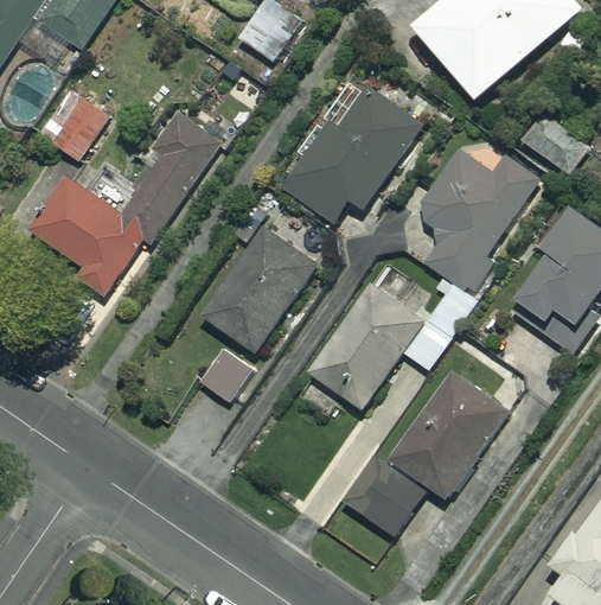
[(0,0),(0,62),(17,39),(52,65),(71,39),(82,46),(115,0),(0,0)]
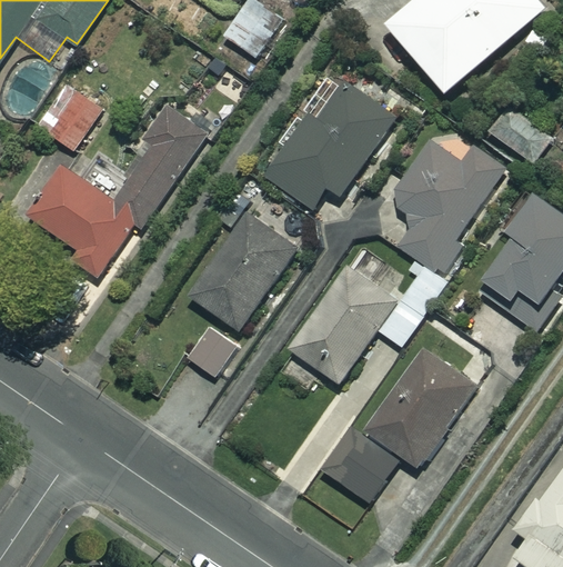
[(205,0),(220,10),(227,0),(205,0)]
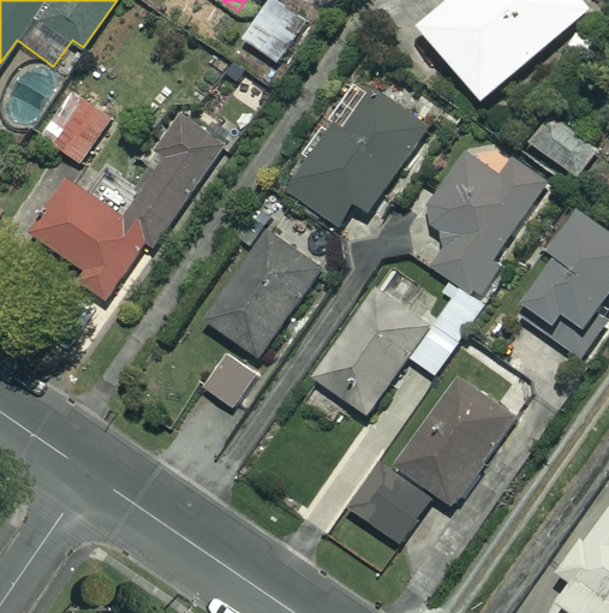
[(303,19),(273,0),(267,0),(242,39),(275,61),(303,19)]
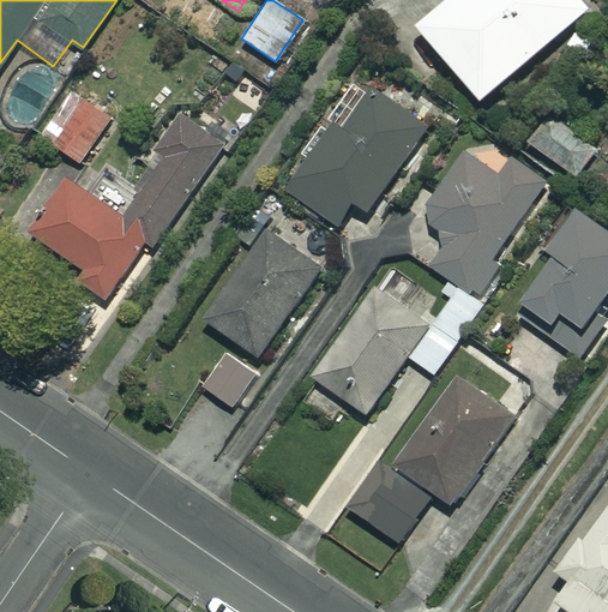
[(589,7),(582,0),(452,0),(420,28),(482,100),(589,7)]
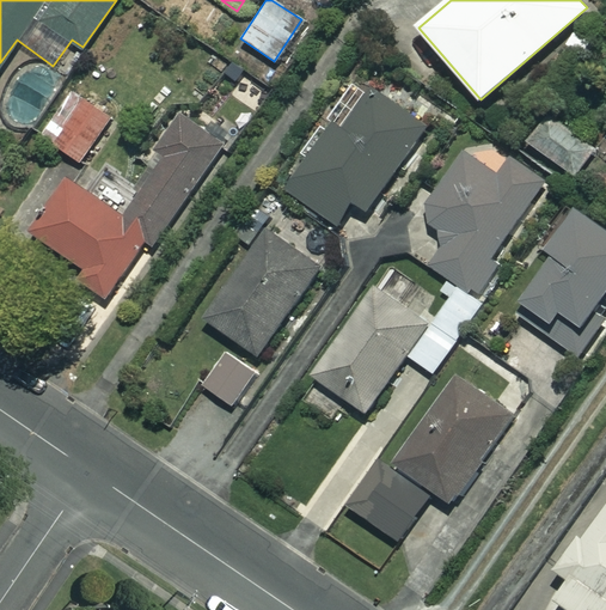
[(424,124),(373,87),(343,129),(335,123),(288,189),(335,223),(352,200),(365,209),(424,124)]
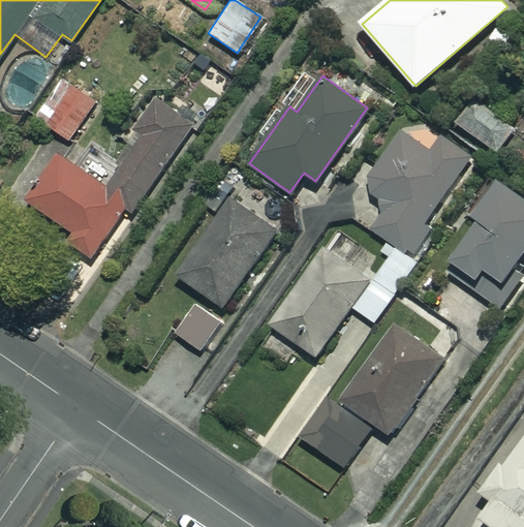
[(94,99),(59,80),(35,120),(70,141),(94,99)]
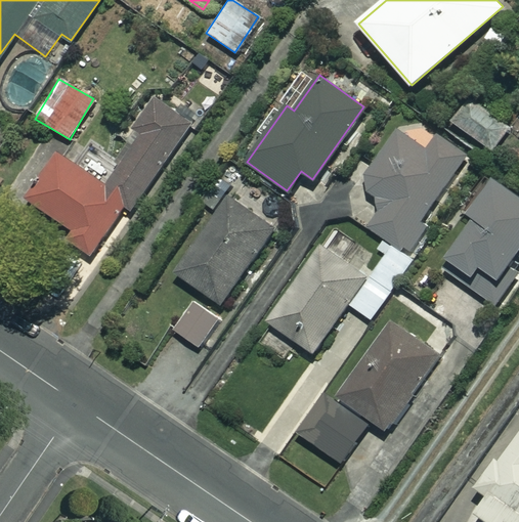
[(190,120),(153,94),(122,137),(129,141),(101,181),(59,153),(27,200),(68,228),(62,236),(92,256),(127,205),(131,208),(190,120)]
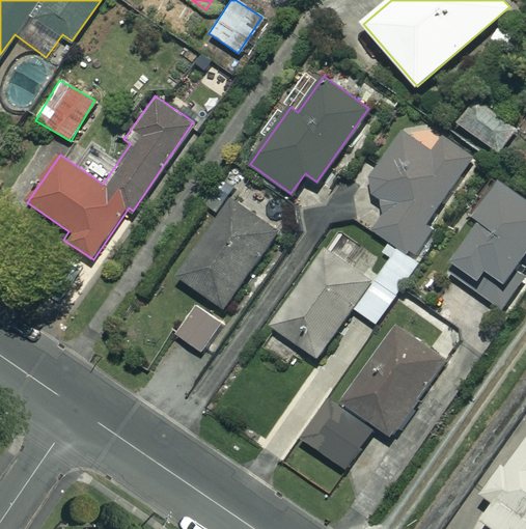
[(511,130),(472,101),(455,122),(495,152),(511,130)]
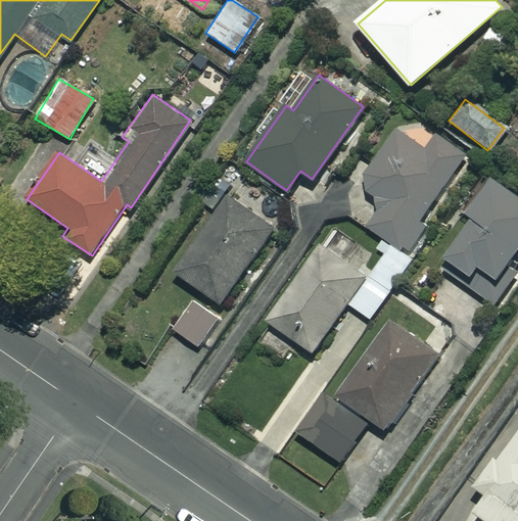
[(426,150),(394,129),(358,185),(383,201),(367,226),(402,247),(463,153),(435,136),(426,150)]
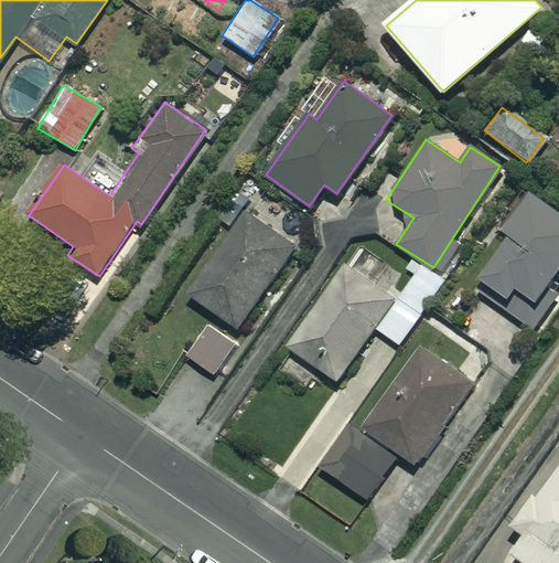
[(511,234),(475,293),(530,327),(558,280),(558,212),(528,193),(505,231),(511,234)]
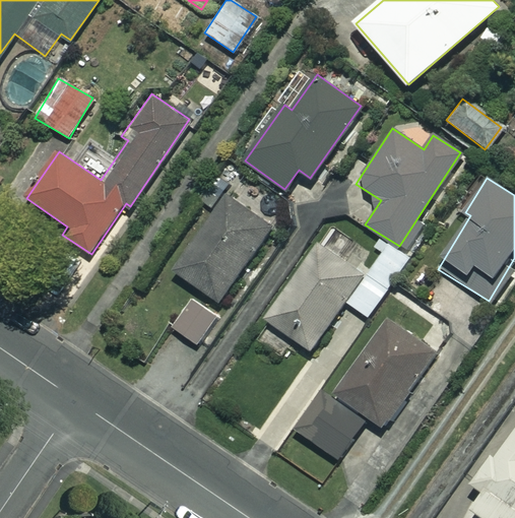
[(271,223),(224,193),(174,270),(220,301),(271,223)]
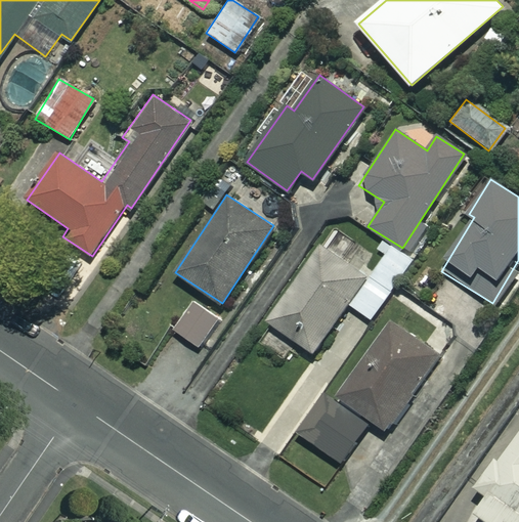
[(373,251),(382,257),(349,305),(370,319),(412,259),(381,238),(373,251)]
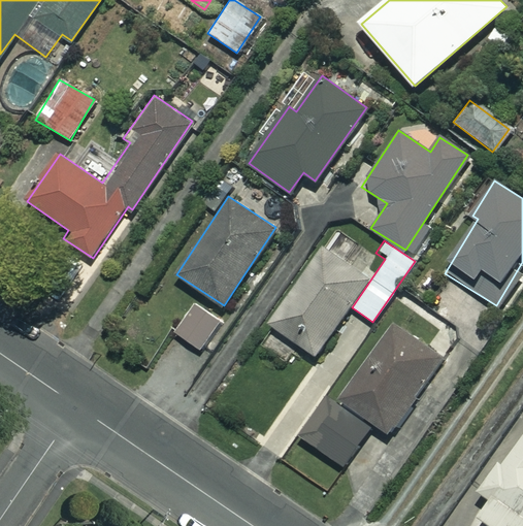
[(368,278),(323,247),(268,323),(315,355),(368,278)]
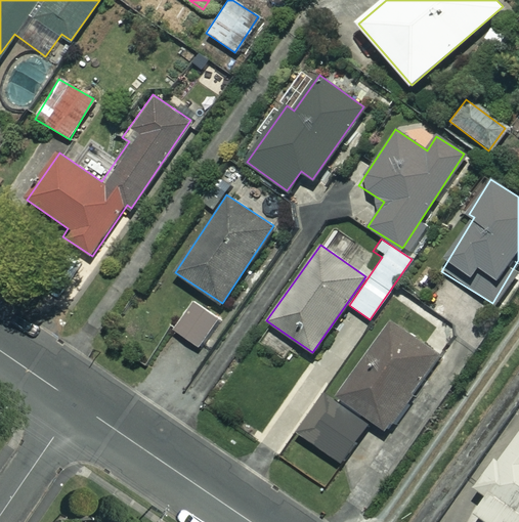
[(216,315),(190,298),(171,328),(196,344),(216,315)]
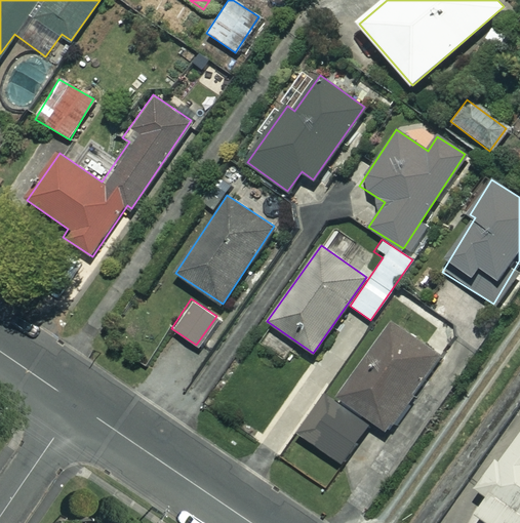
[(341,399),(385,431),(440,355),(396,323),(341,399)]
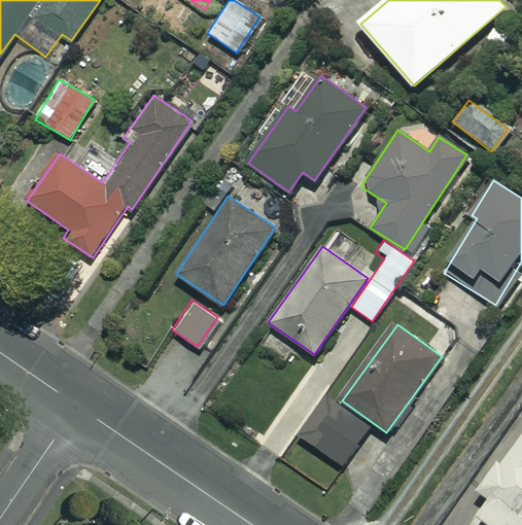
[(372,427),(324,393),(297,431),(344,466),(372,427)]
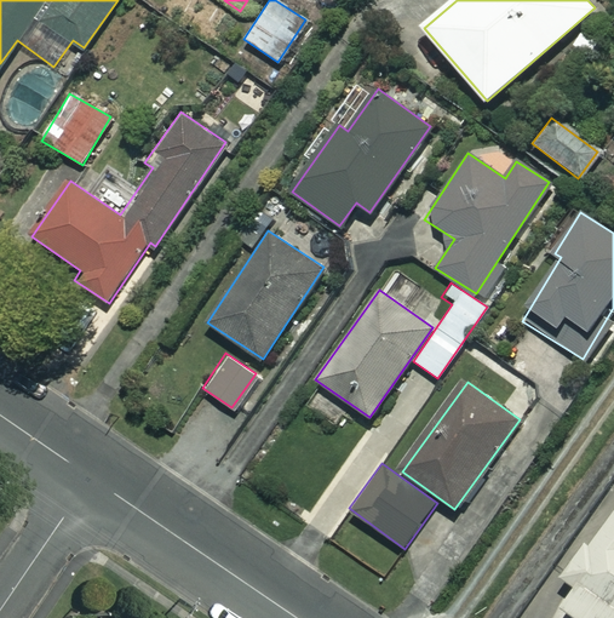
[(613,617),(613,513),(567,577),(578,585),(563,606),(579,617),(596,617),(598,616),(601,617),(613,617)]
